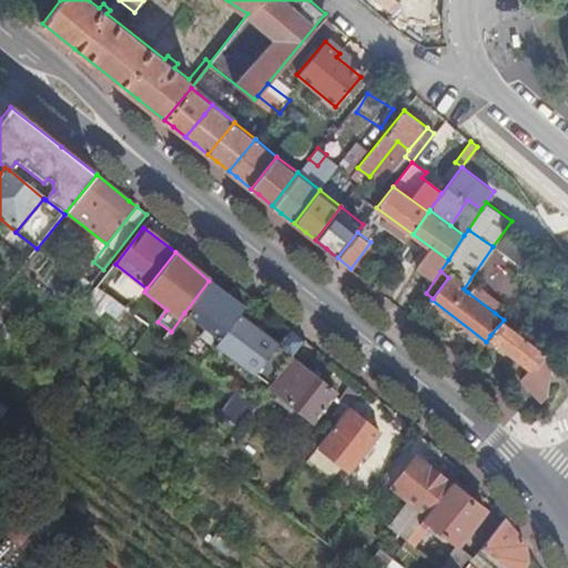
[(91,285),(80,277),(70,292),(80,300),(91,285)]
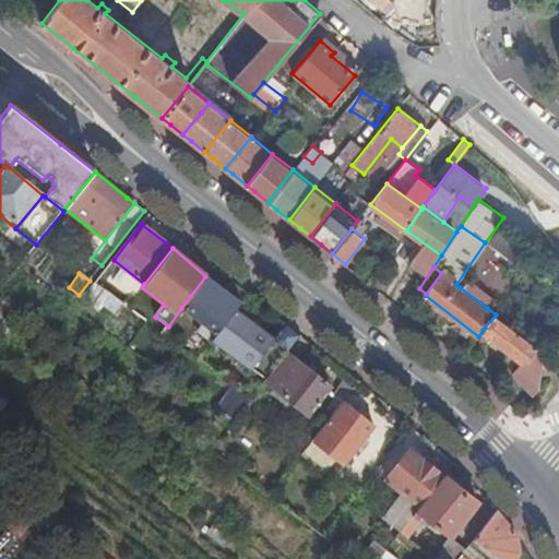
[(205,276),(181,308),(203,324),(198,331),(211,342),(212,341),(235,310),(241,302),(205,276)]
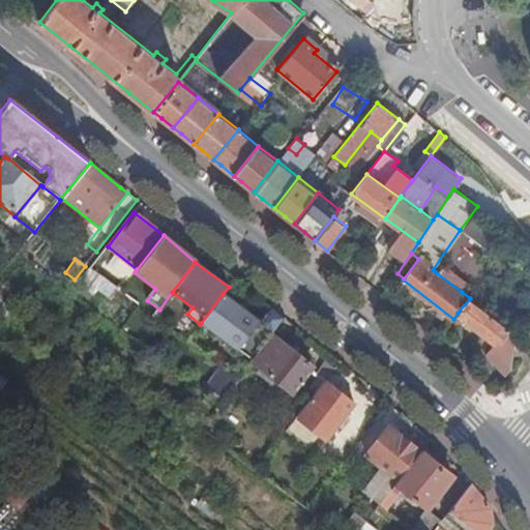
[(444,263),(436,272),(462,292),(469,283),(444,263)]
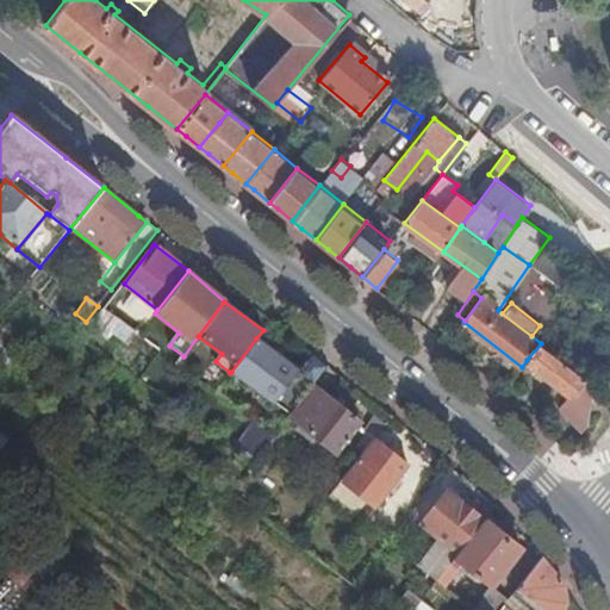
[(113,317),(129,329),(138,317),(123,305),(113,317)]
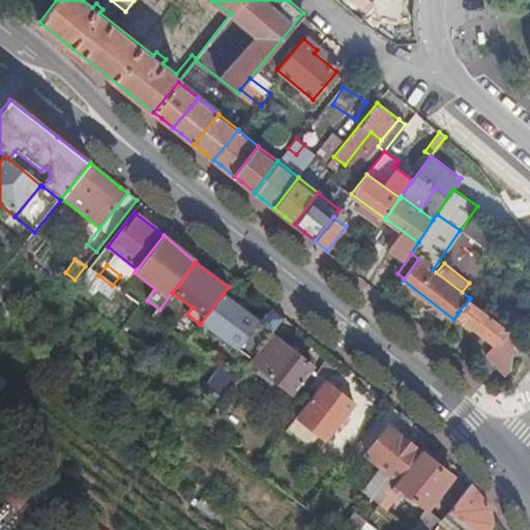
[(251,333),(264,344),(271,335),(285,318),(270,307),(259,321),(223,294),(201,323),(216,334),(213,339),(218,343),(222,339),(238,350),(251,333)]
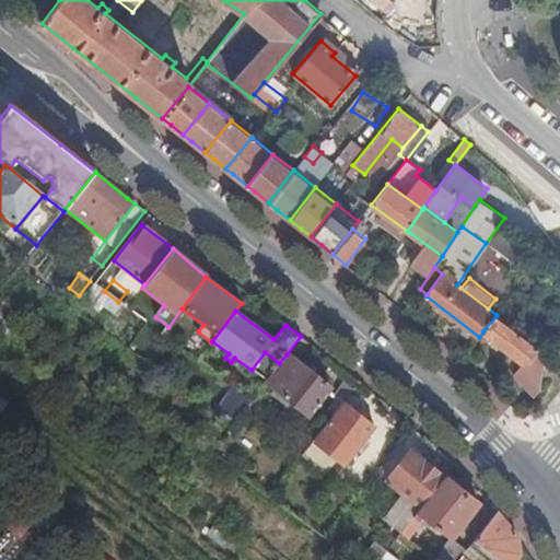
[(532,368),(526,375),(533,382),(537,347),(497,315),(483,330),(532,368)]
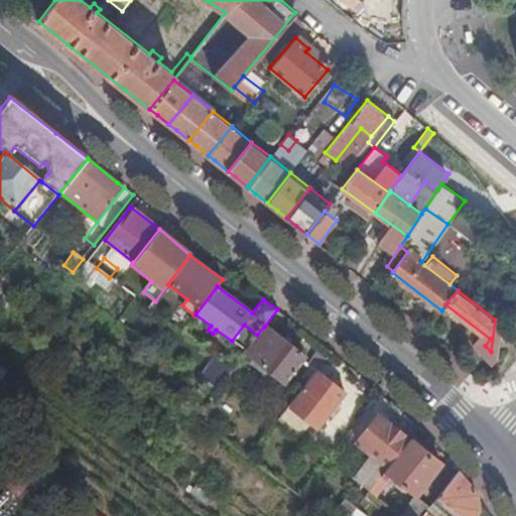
[(257,335),(243,353),(257,363),(254,367),(259,371),(262,368),(283,384),(304,357),(264,327),(257,335)]
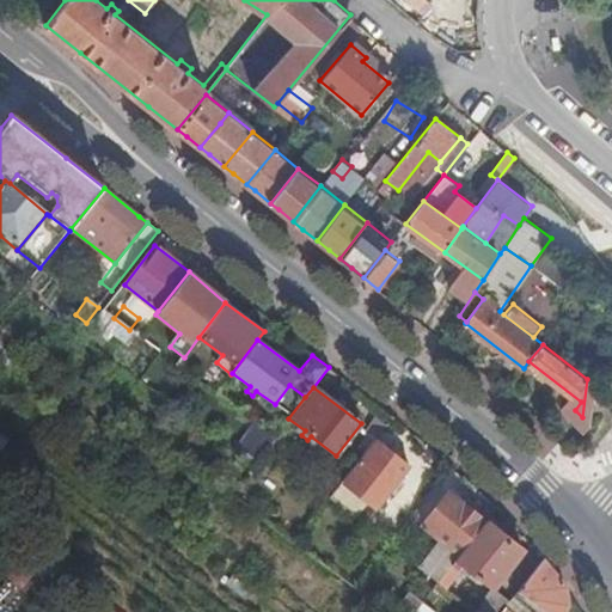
[(582,417),(575,410),(568,403),(546,428),(554,436),(581,426),(582,417)]
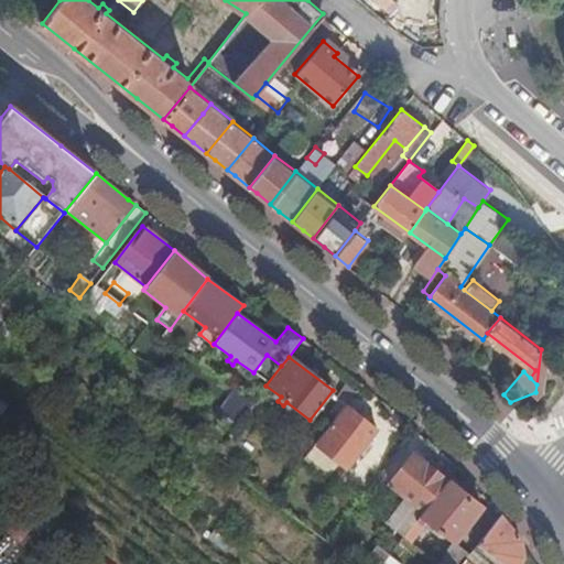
[(234,427),(248,397),(227,387),(213,418),(234,427)]
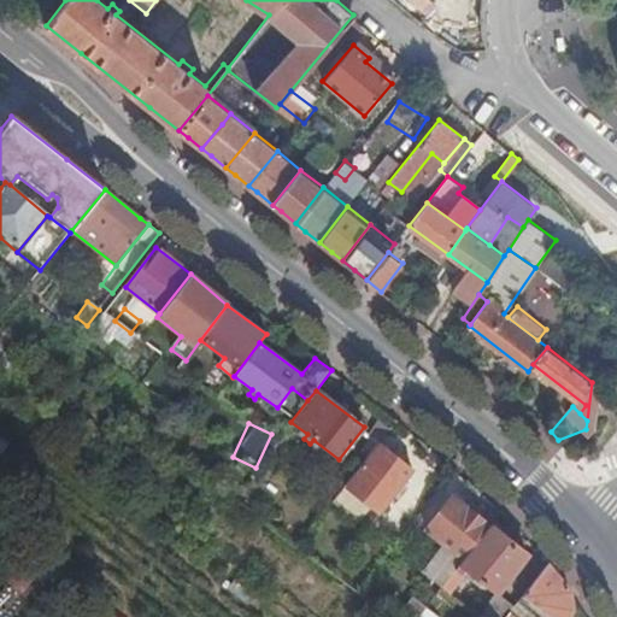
[(412,471),(376,445),(345,485),(381,512),(412,471)]
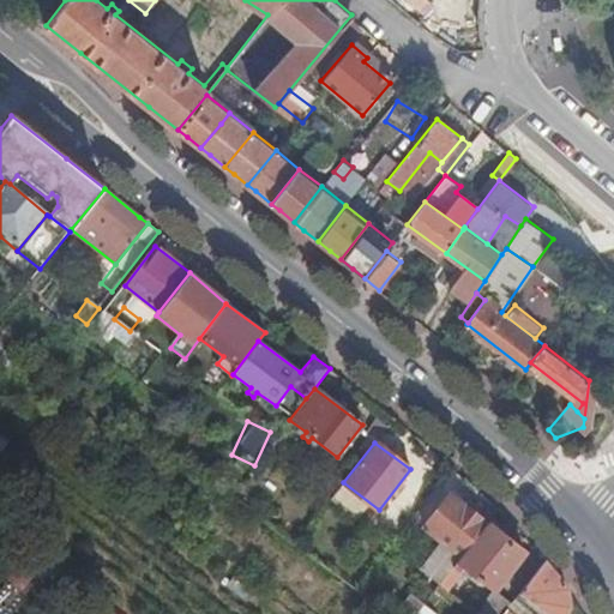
[(330,500),(362,524),(373,511),(341,486),(330,500)]
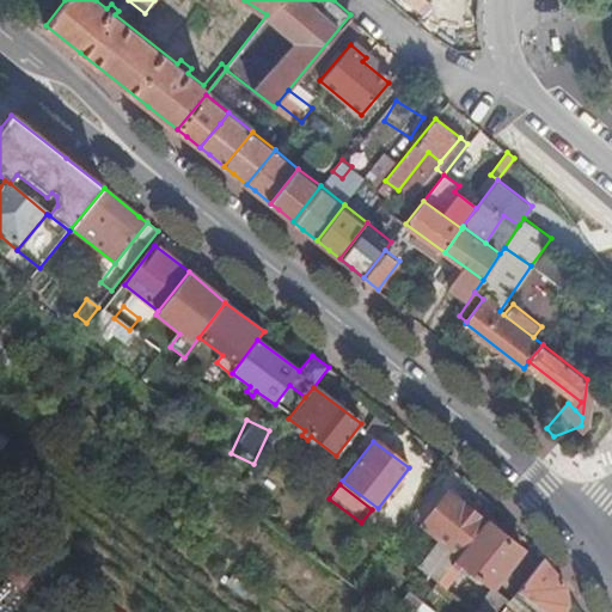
[(439,539),(418,568),(438,582),(485,521),(448,491),(422,525),(439,539)]
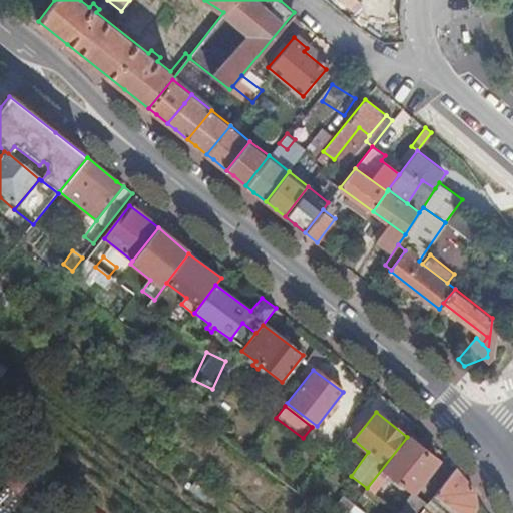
[(367,488),(399,512),(420,512),(424,508),(428,504),(414,493),(438,462),(407,437),(367,488)]
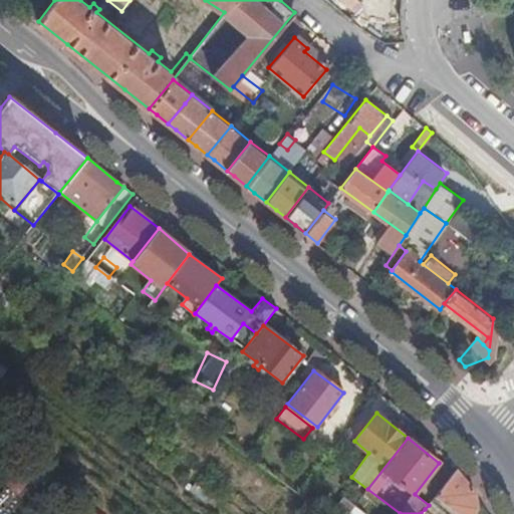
[(425,509),(431,513),(474,513),(477,508),(475,493),(456,469),(429,505),(425,509)]
